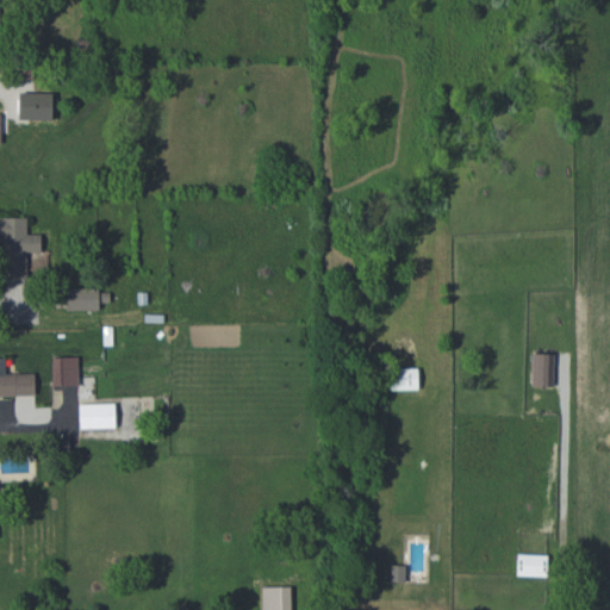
[(27,253),(41,253),(41,234),(26,234),(26,217),(0,217),(0,241),(2,242),(2,280),(27,280),(27,253)]
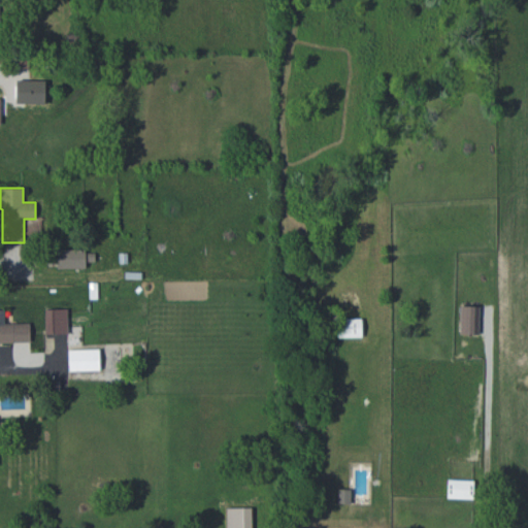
[(57,268),(86,268),(86,250),(57,250),(57,268)]
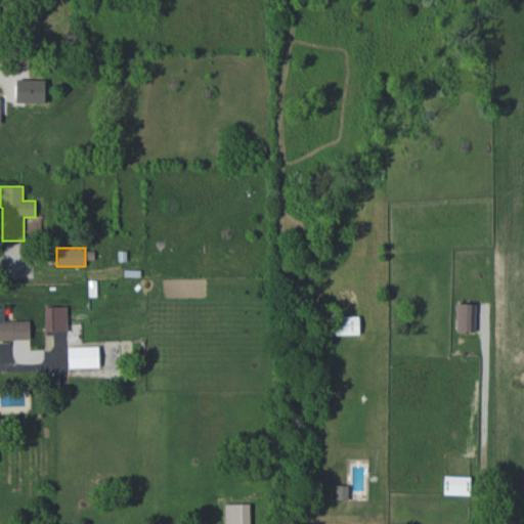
[(456,331),(475,332),(476,304),(456,304),(456,331)]
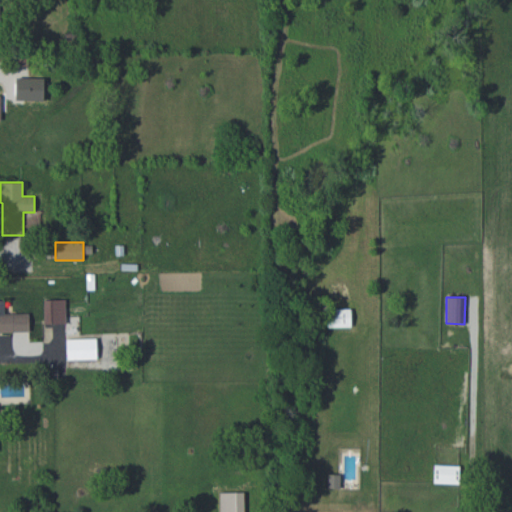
[(65,299),(43,300),(44,324),(66,323),(65,299)]
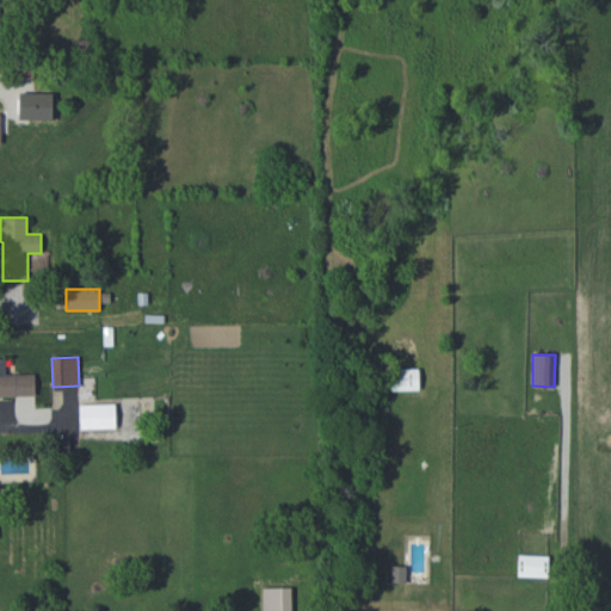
[(0,397),(35,397),(35,374),(5,374),(5,358),(0,358),(0,397)]
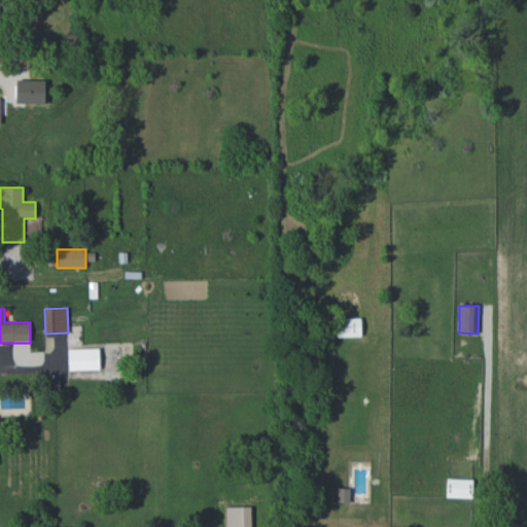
[(68,349),(68,371),(100,370),(99,348),(68,349)]
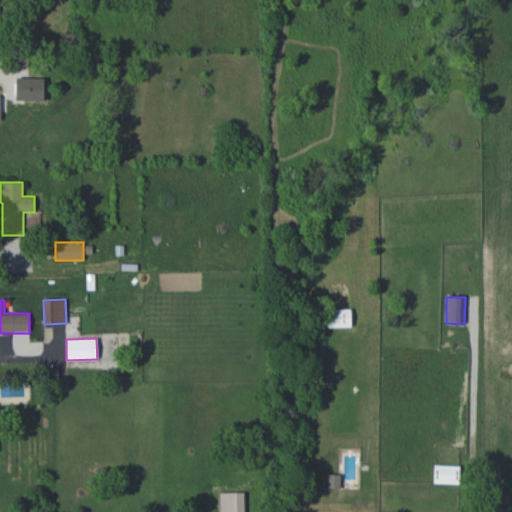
[(459,484),(459,466),(434,465),(433,483),(459,484)]
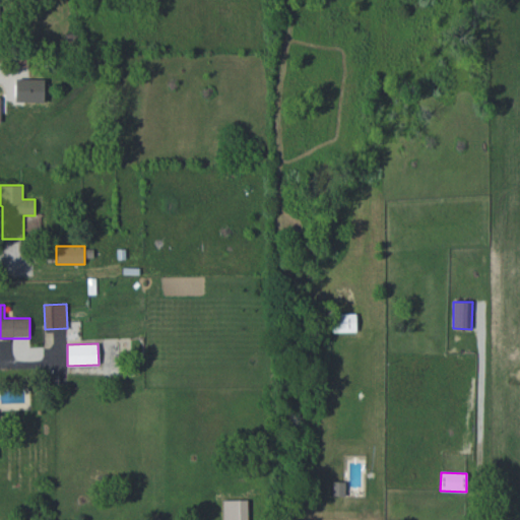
[(332,496),(344,496),(344,481),(333,481),(332,496)]
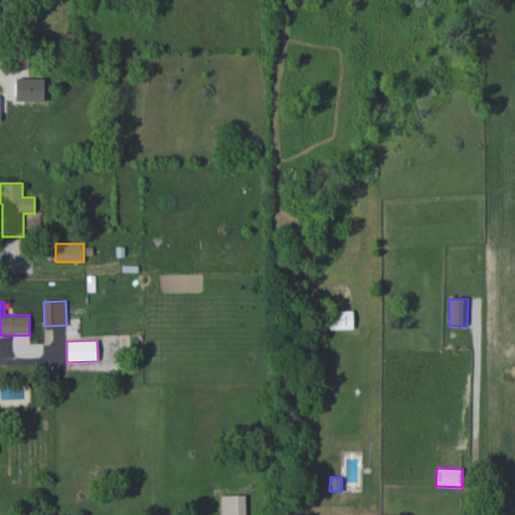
[(220,514),(246,514),(247,495),(221,495),(220,514)]
